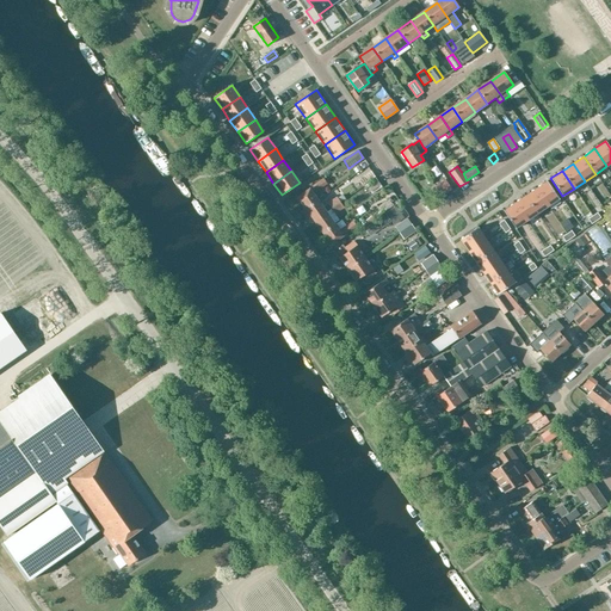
[(359,179),(363,185),(375,177),(371,172),(359,179)]
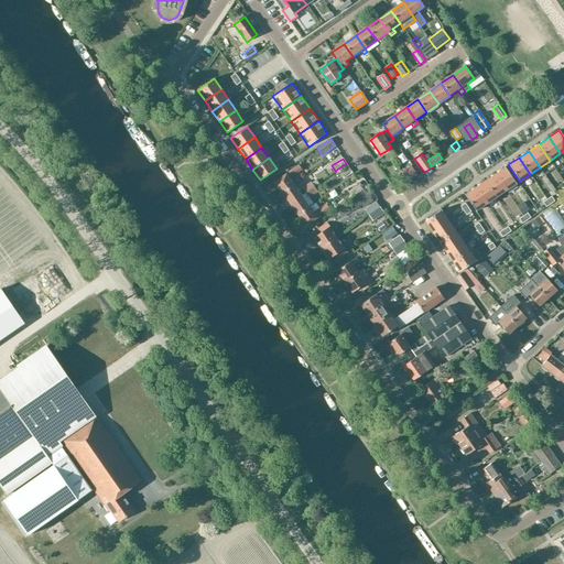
[(274,182),(282,193),(294,185),(290,179),(302,170),(299,164),(274,182)]
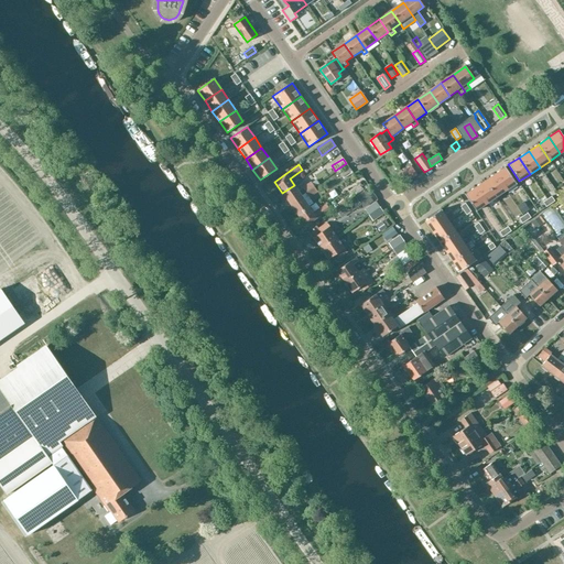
[(336,172),(342,181),(353,173),(347,164),(336,172)]
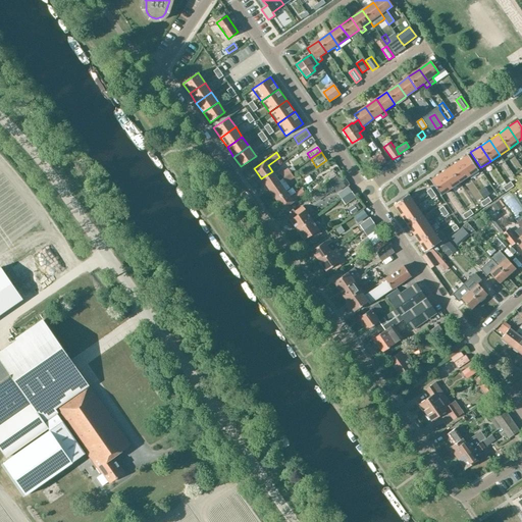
[(370,161),(376,169),(386,162),(380,154),(370,161)]
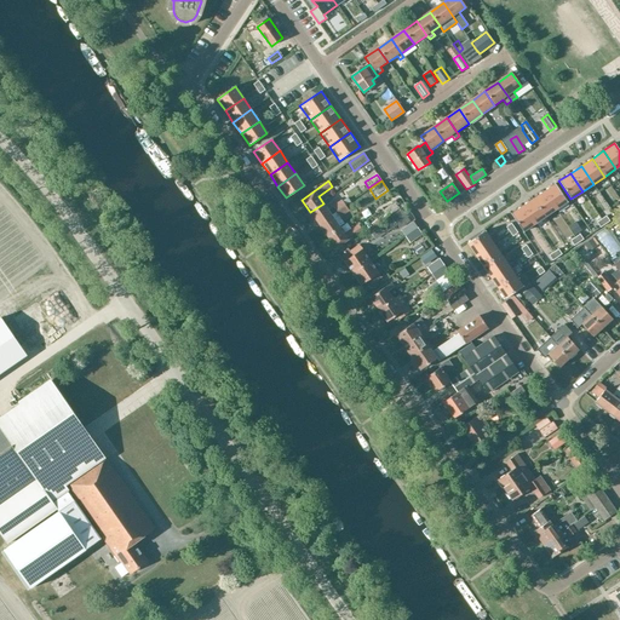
[(555,184),(544,191),(556,210),(567,201),(555,184)]
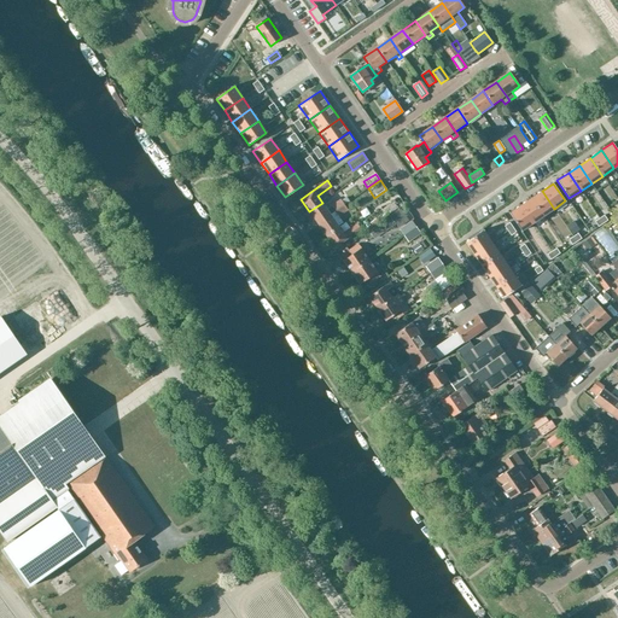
[(542,191),(531,198),(543,216),(554,209),(542,191)]
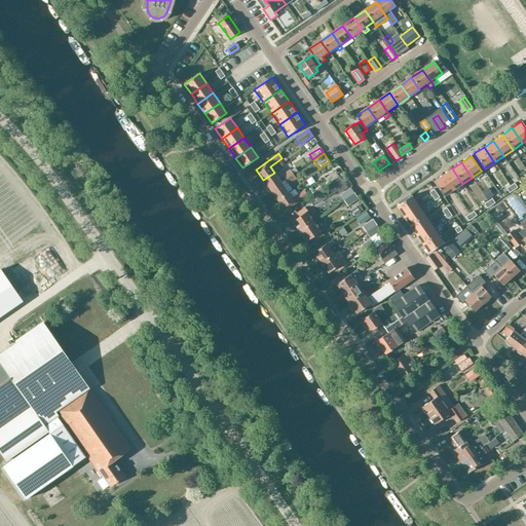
[(452,168),(443,175),(453,190),(462,184),(452,168)]
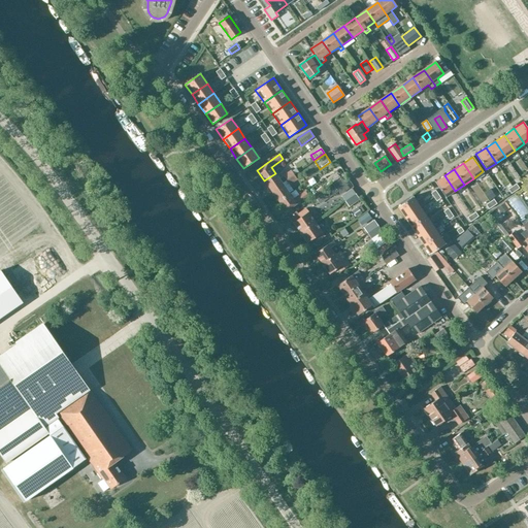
[(283,175),(287,180),(294,175),(291,170),(283,175)]
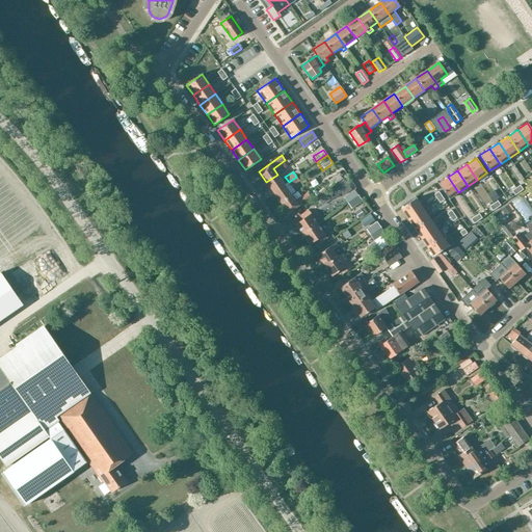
[(328,181),(333,186),(343,179),(339,173),(328,181)]
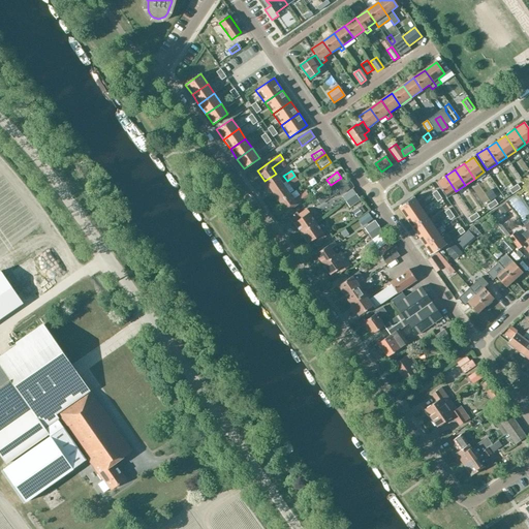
[(276,174),(265,181),(272,191),(287,181),(283,176),(279,179),(276,174)]
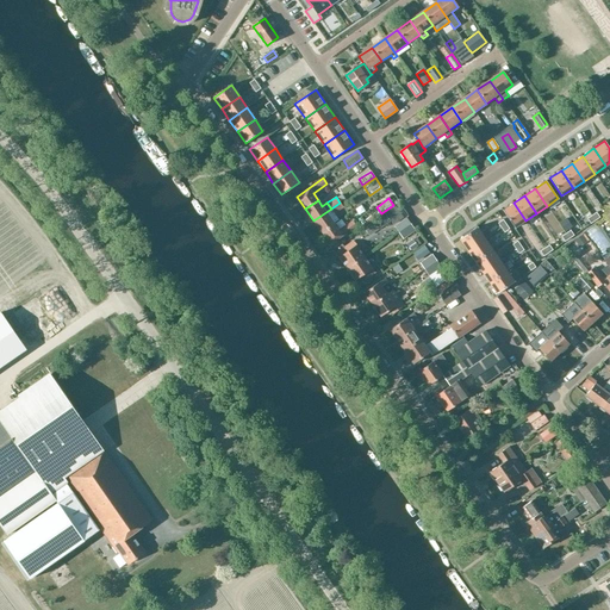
[(331,209),(313,221),(322,232),(335,224),(334,223),(338,219),(335,213),(341,209),(343,207),(340,203),(331,209)]
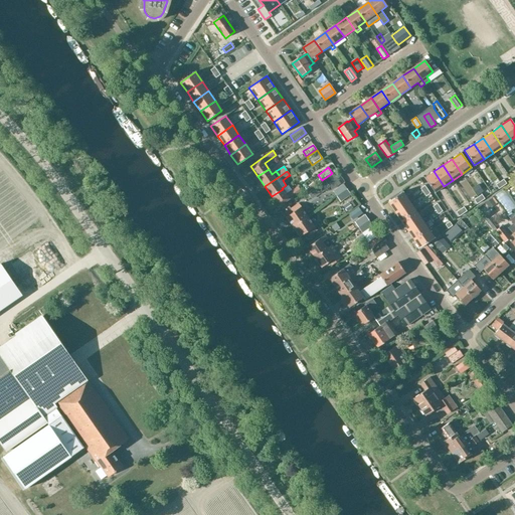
[(434,171),(424,178),(435,192),(444,186),(434,171)]
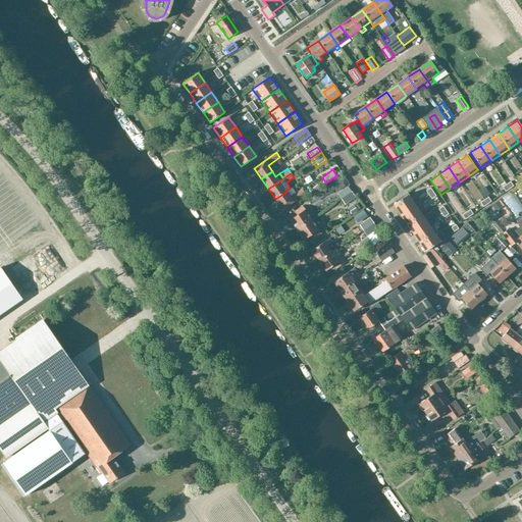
[(333,189),(328,181),(319,188),(324,195),(333,189)]
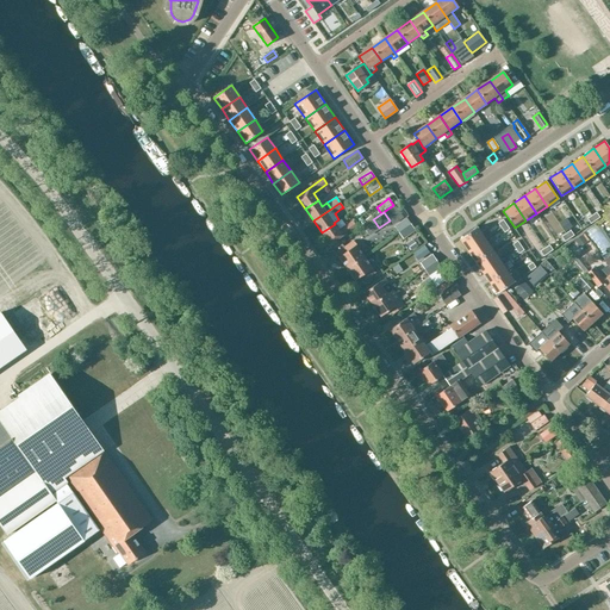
[(394,226),(399,232),(411,224),(406,218),(394,226)]
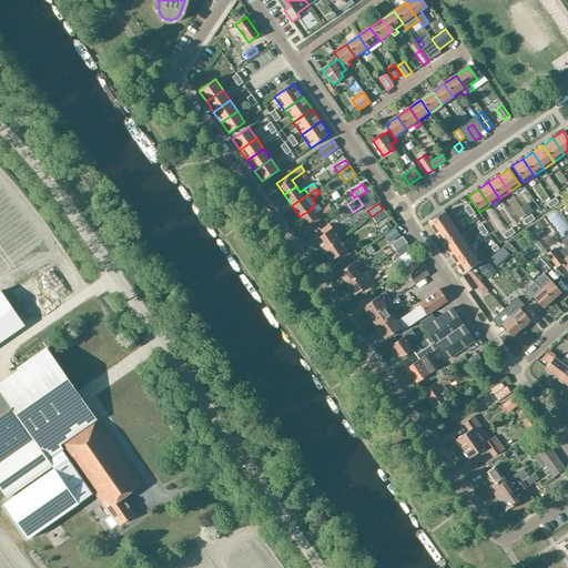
[(527,203),(520,208),(527,215),(533,211),(527,203)]
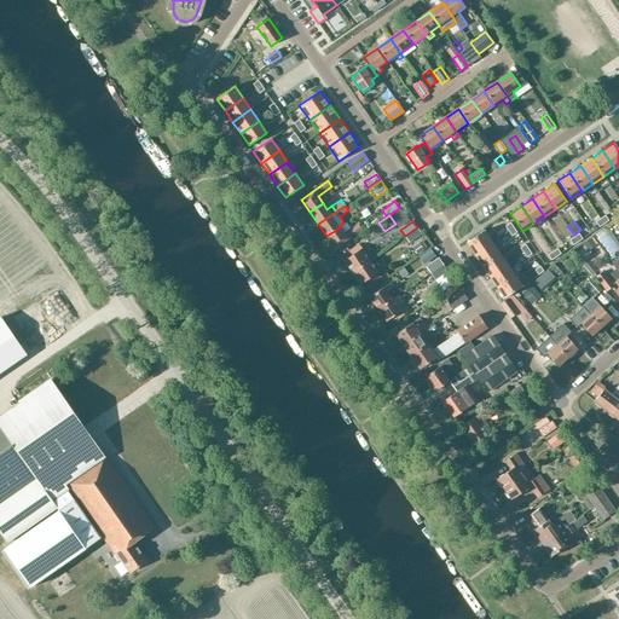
[(340,227),(327,236),(335,248),(362,229),(357,224),(343,232),(340,227)]
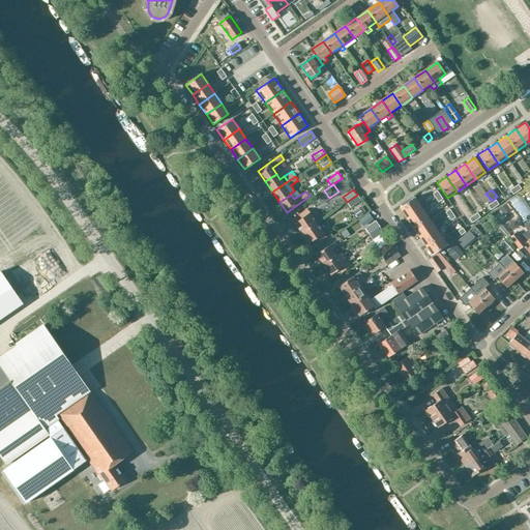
[(357,195),(347,202),(350,207),(360,200),(357,195)]
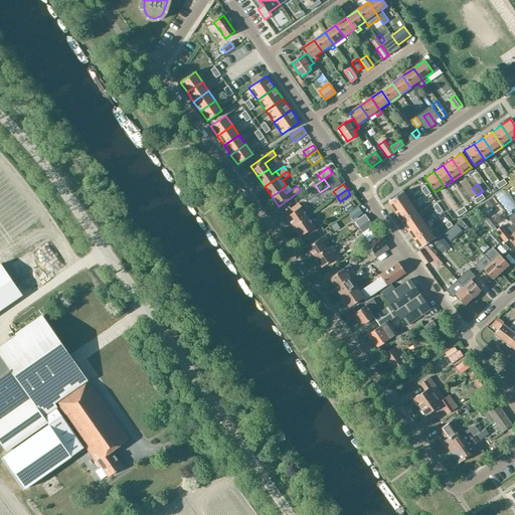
[(402,191),(387,202),(394,211),(409,201),(402,191)]
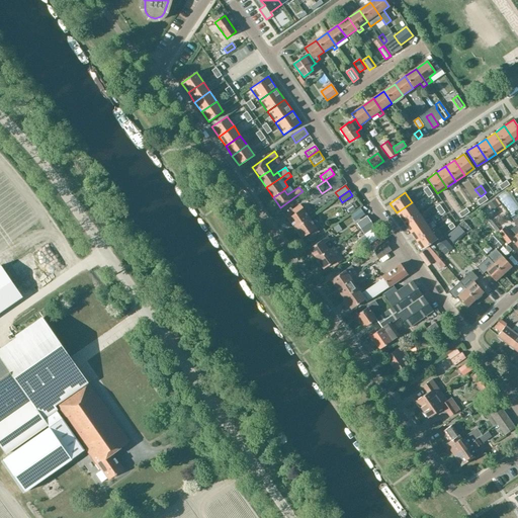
[(317,199),(320,204),(326,200),(323,195),(317,199)]
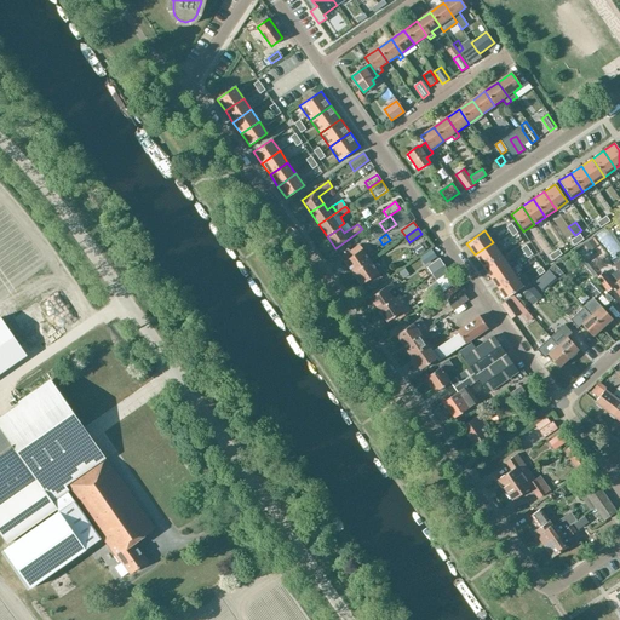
[(597,245),(593,239),(585,245),(589,251),(597,245)]
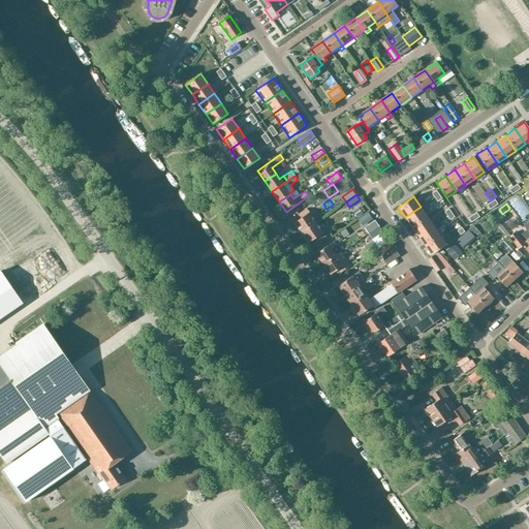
[(421,207),(405,217),(411,226),(427,216),(421,207)]
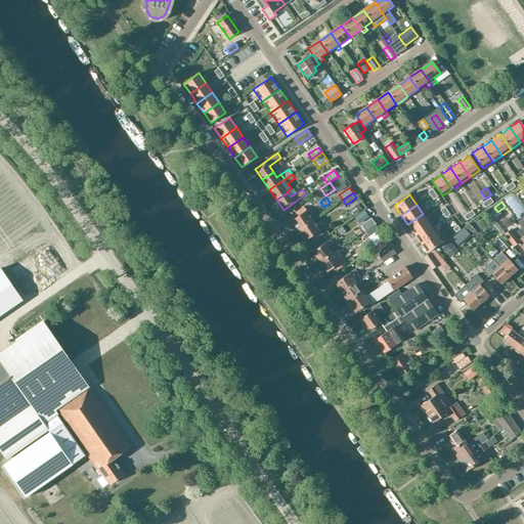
[(358,211),(354,206),(349,209),(353,215),(358,211)]
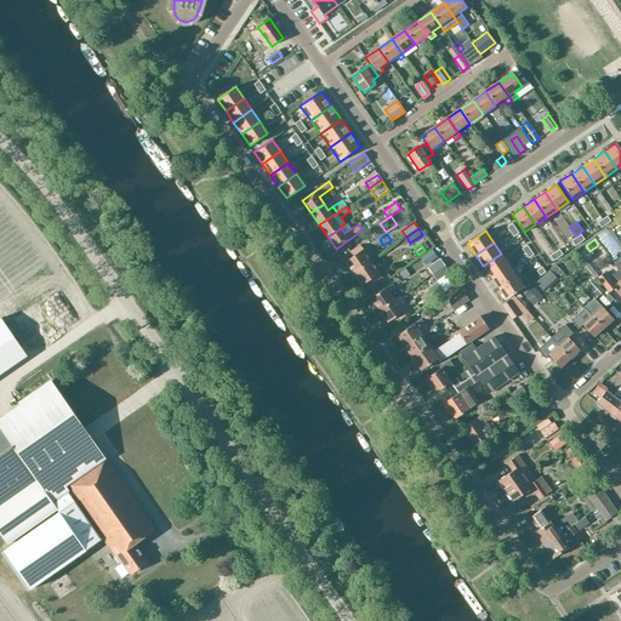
[(345,261),(354,273),(371,262),(359,245),(351,252),(353,255),(345,261)]
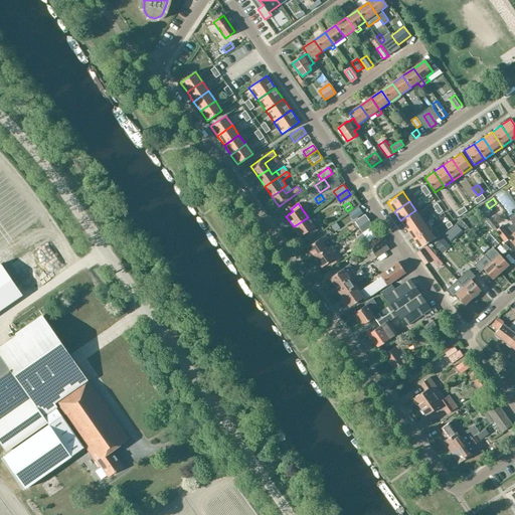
[(481,206),(477,209),(484,218),(488,215),(481,206)]
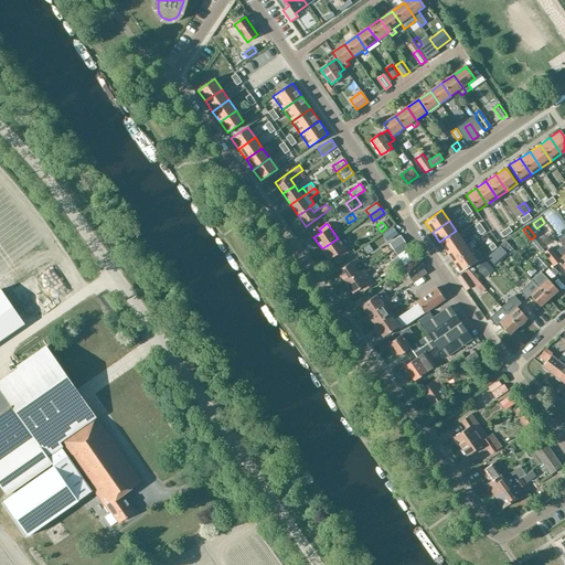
[(393,227),(385,232),(390,238),(397,233),(393,227)]
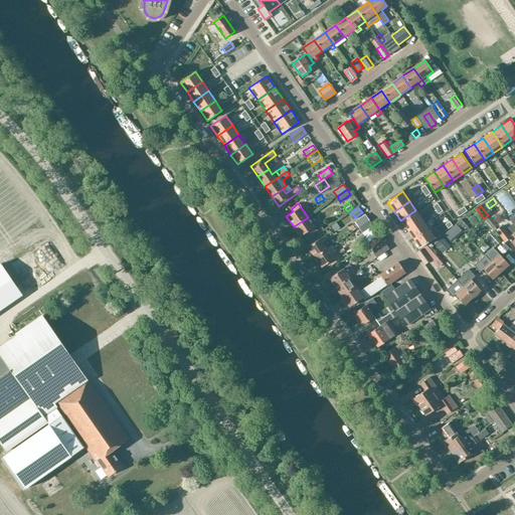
[(415,210),(400,220),(406,229),(421,219),(415,210)]
